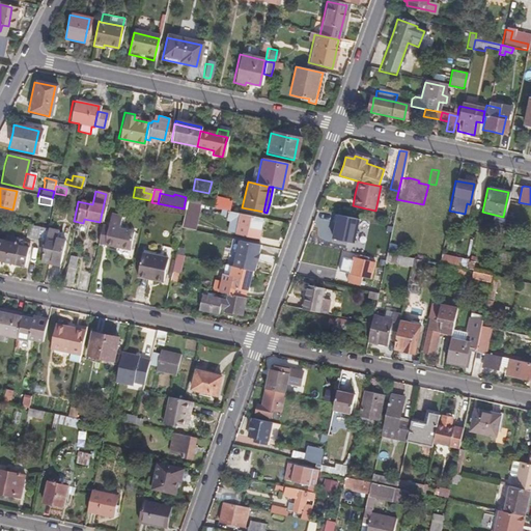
[(185,202),(184,208),(179,227),(194,230),(199,205),(212,207),(213,200),(199,198),(198,204),(185,202)]
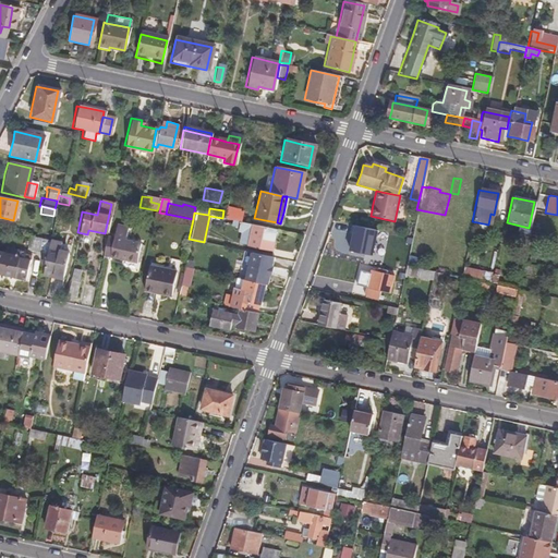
[(223,209),(223,210),(222,218),(238,221),(240,214),(223,209)]
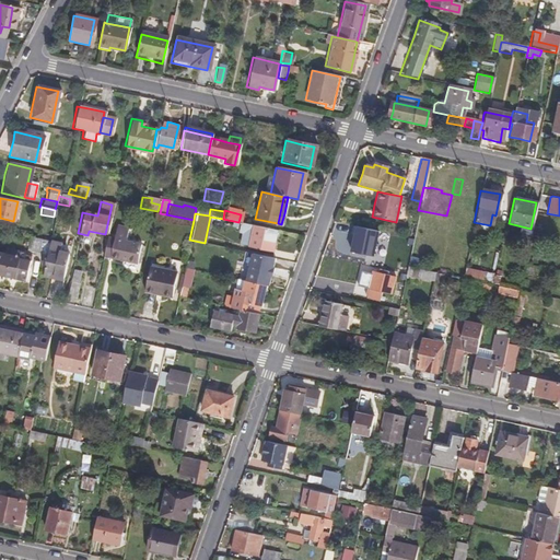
[(272,241),(275,231),(240,223),(238,232),(242,233),(238,243),(270,251),(272,241)]
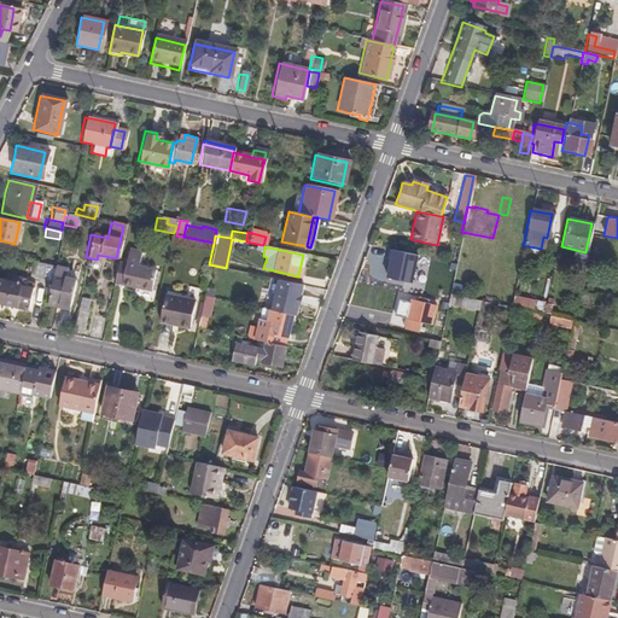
[(391,249),(390,279),(418,280),(420,251),(391,249)]
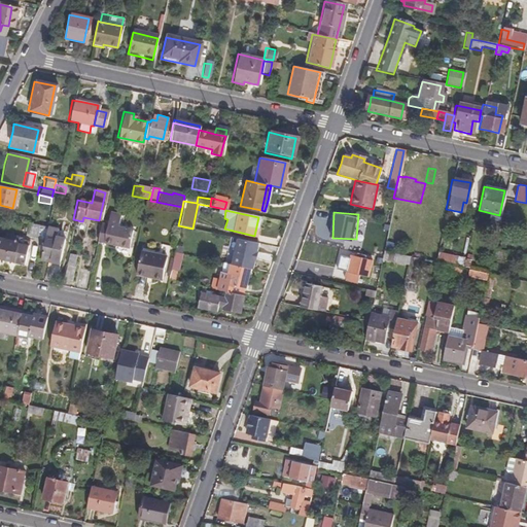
[(98,225),(95,243),(108,245),(125,249),(128,232),(114,229),(117,216),(107,214),(105,226),(98,225)]
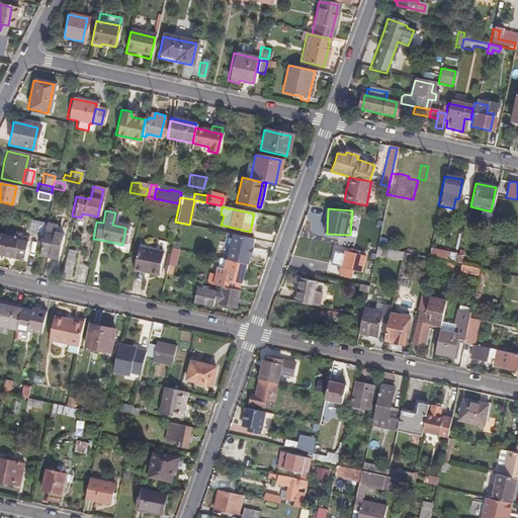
[(44,225),(25,221),(23,233),(41,237),(42,232),(44,225)]
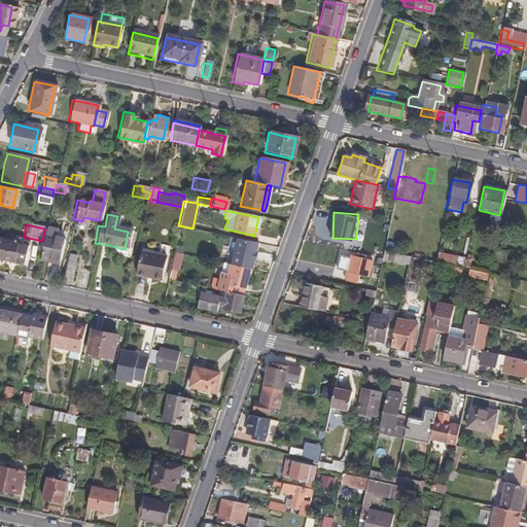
[(23,266),(29,241),(5,236),(4,241),(0,240),(0,260),(10,262),(23,266)]
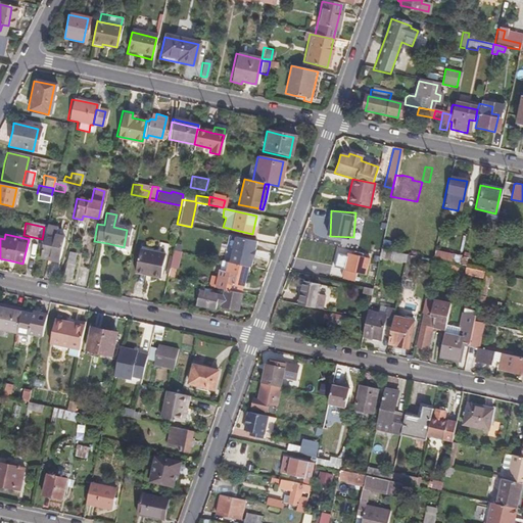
[(42,239),(38,259),(45,260),(45,258),(53,260),(57,260),(61,238),(43,234),(42,239)]
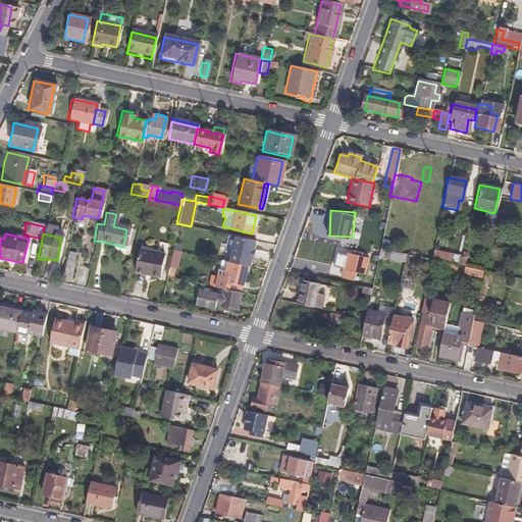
[(244,266),(247,267),(249,259),(251,259),(252,255),(252,251),(251,251),(253,242),(233,238),(227,263),(244,266)]
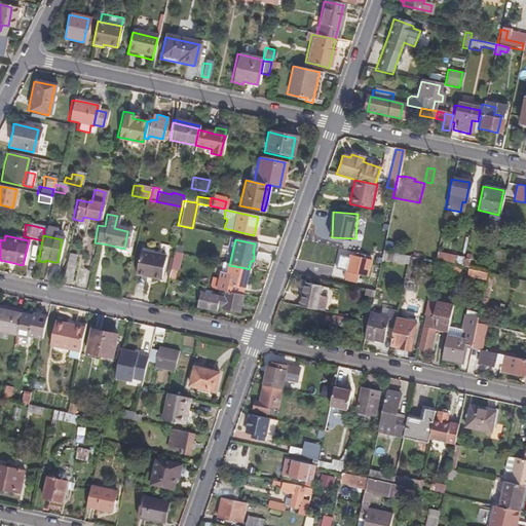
[(181,254),(182,247),(174,245),(173,252),(181,254)]
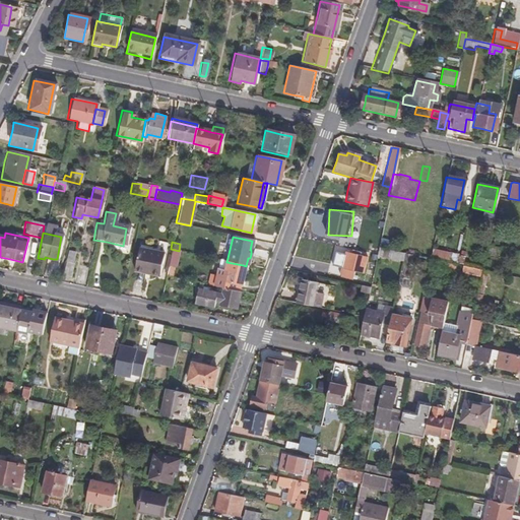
[(148,273),(148,276),(153,277),(155,277),(160,254),(136,249),(131,269),(148,273)]
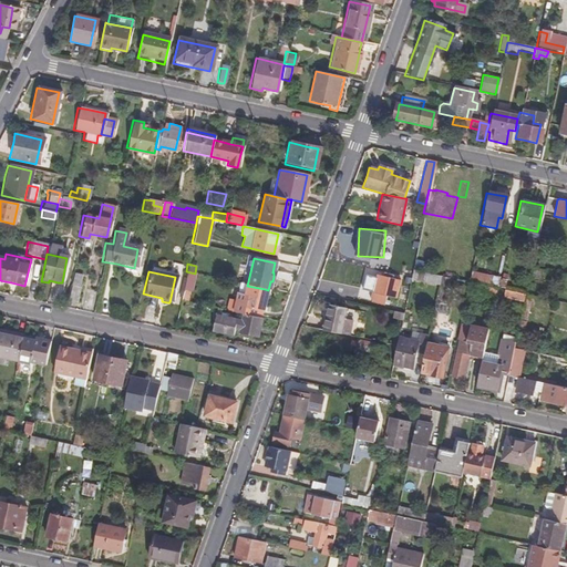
[(192,291),(196,274),(186,271),(179,300),(185,301),(187,290),(192,291)]
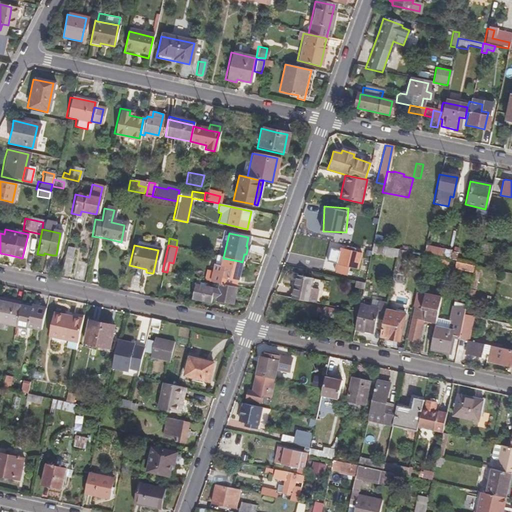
[(395,258),(396,250),(375,246),(373,254),(395,258)]
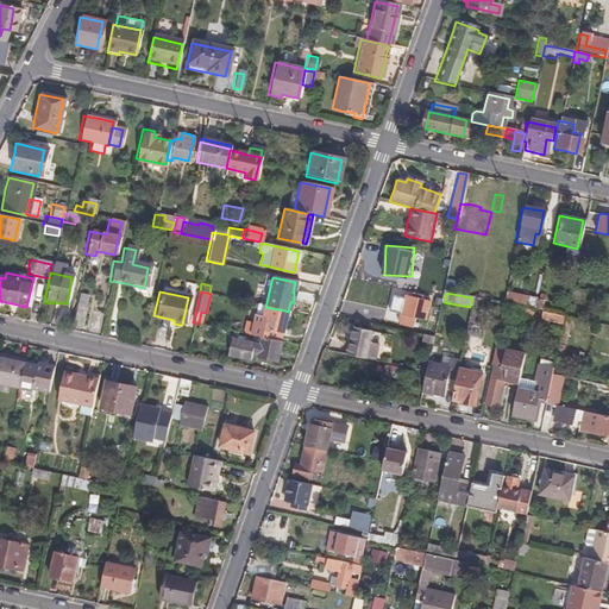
[(503,293),(501,303),(519,307),(532,309),(534,300),(503,293)]
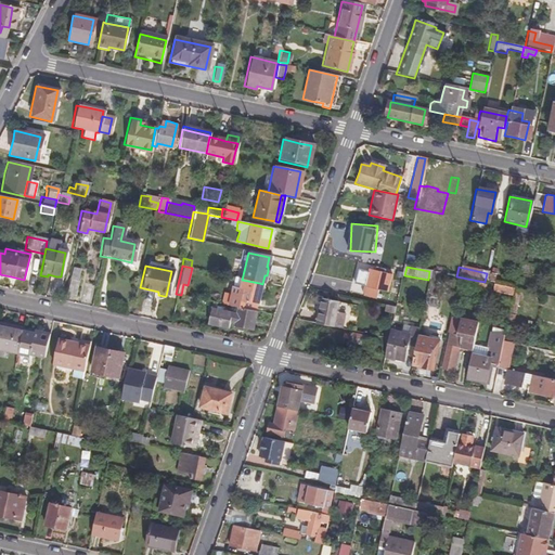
[(378,296),(381,287),(389,289),(392,273),(372,269),(369,282),(365,294),(378,296)]
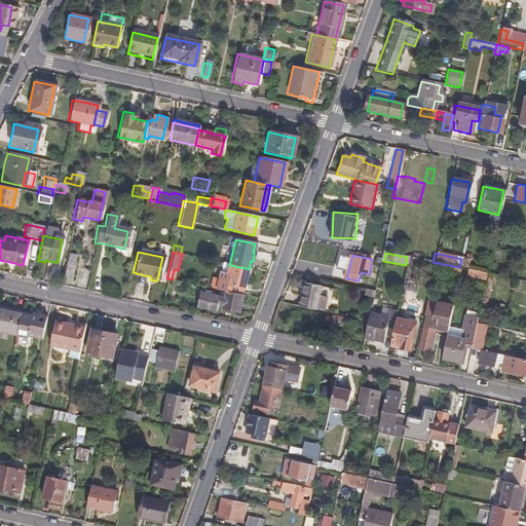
[(64,265),(71,267),(73,257),(66,256),(64,265)]
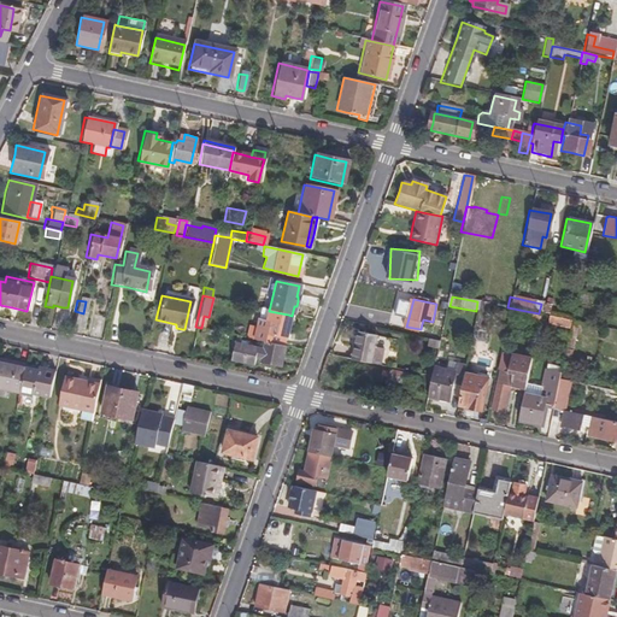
[(240,338),(262,342),(277,346),(278,340),(282,341),(286,327),(288,315),(269,311),(264,310),(262,321),(266,321),(264,330),(251,327),(244,325),(240,338)]
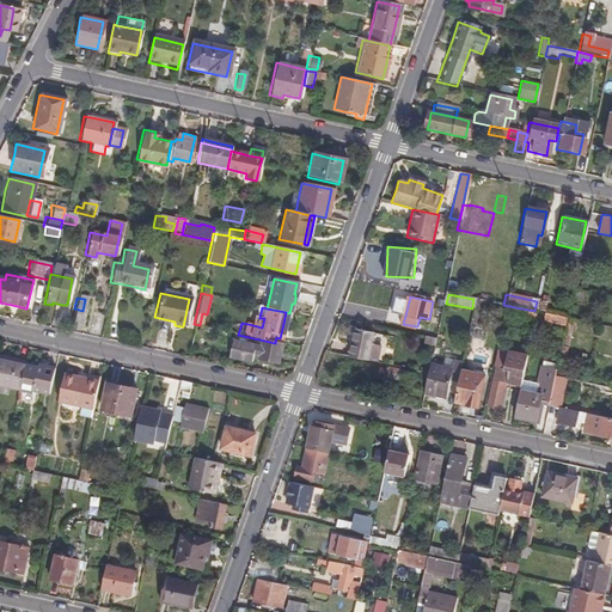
[(84,311),(83,311),(74,308),(71,324),(75,325),(80,326),(84,311)]
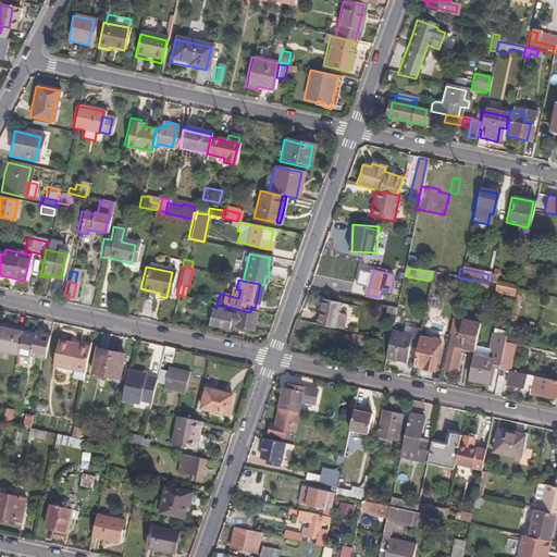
[(484,292),(486,283),(474,281),(472,289),(484,292)]
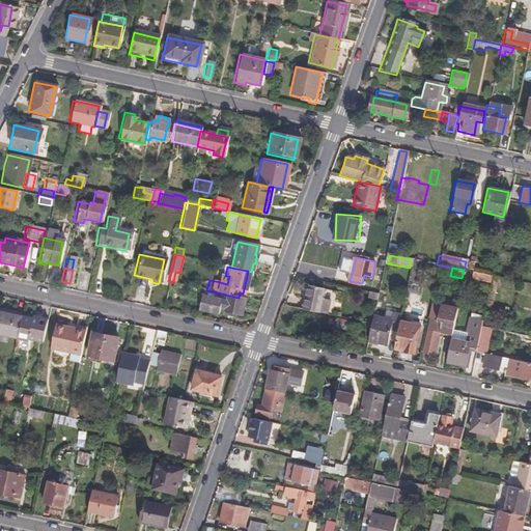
[(490,277),(490,276),(470,272),(468,280),(488,284),(490,277)]
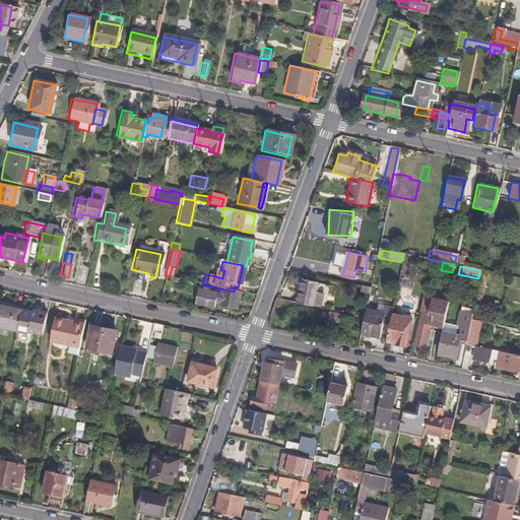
[(213,268),(211,275),(222,278),(224,270),(220,270),(213,268)]
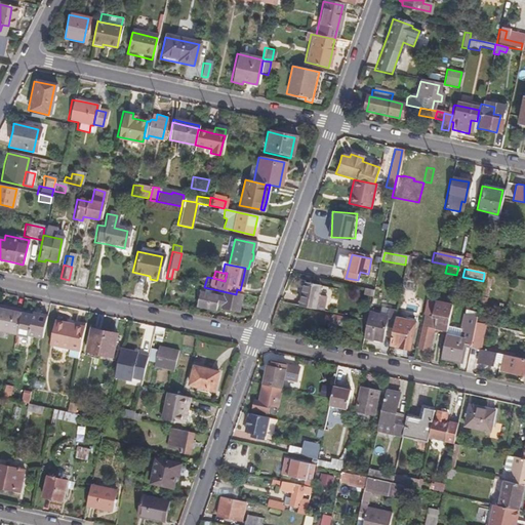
[(486,295),(490,276),(484,274),(483,281),(480,294),(486,295)]
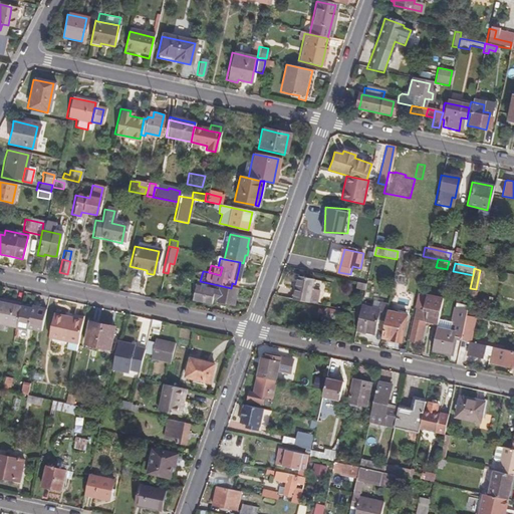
[(293,285),(290,298),(291,298),(315,303),(317,292),(308,291),(311,279),(295,275),(293,285)]
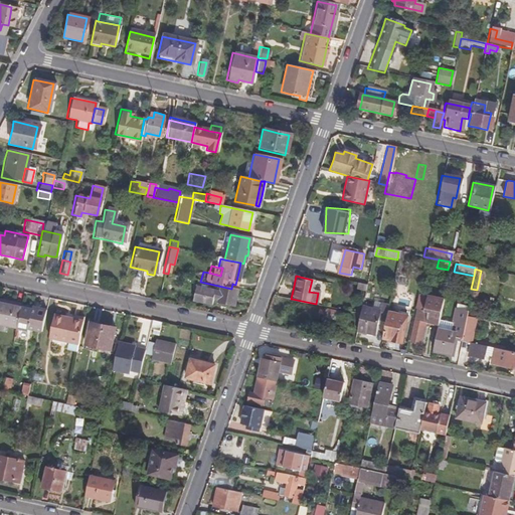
[(364,284),(356,282),(353,292),(362,294),(364,284)]
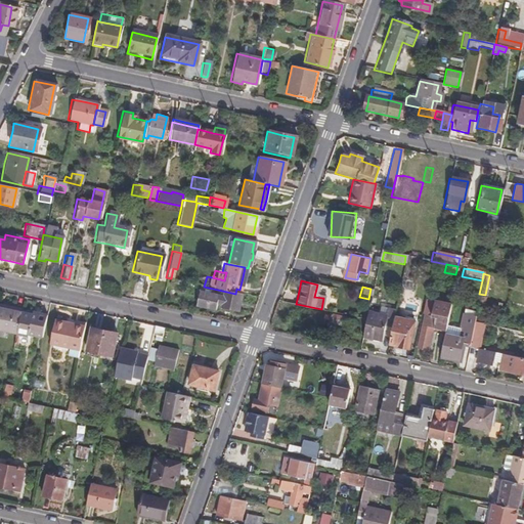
[(237,303),(239,295),(235,294),(222,291),(221,298),(197,292),(193,305),(213,310),(215,302),(219,303),(218,309),(234,313),(237,303)]
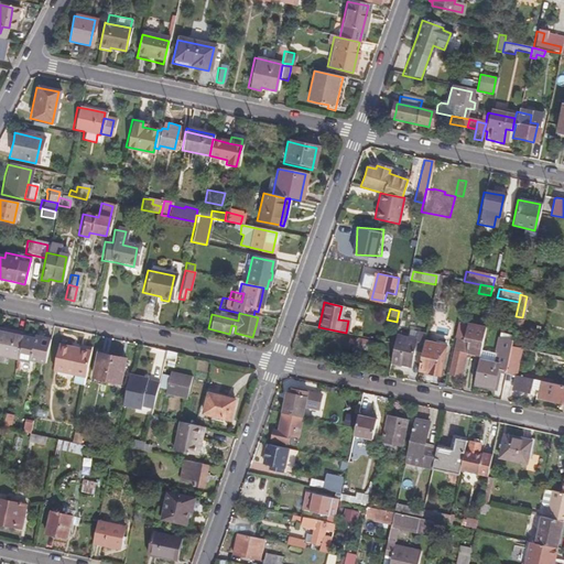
[(467,355),(480,358),(486,328),(468,325),(466,332),(458,329),(454,350),(455,350),(451,375),(455,376),(462,377),(467,355)]
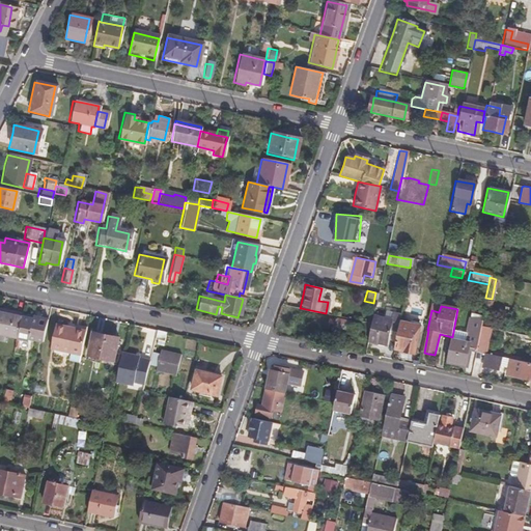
[(5,310),(0,309),(0,336),(12,339),(17,316),(18,313),(5,310)]
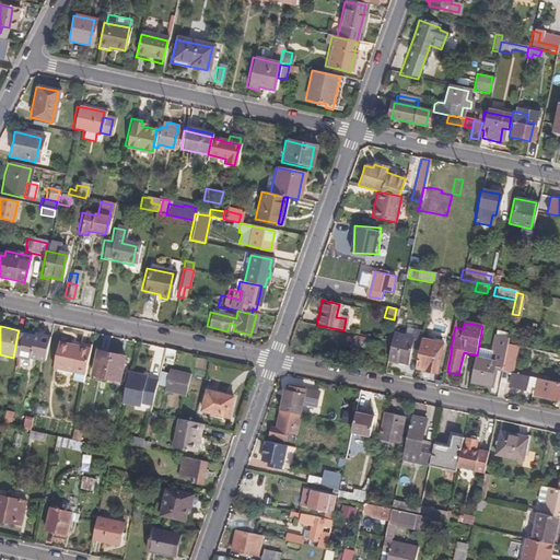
[(412,339),(413,331),(405,329),(405,337),(412,339)]
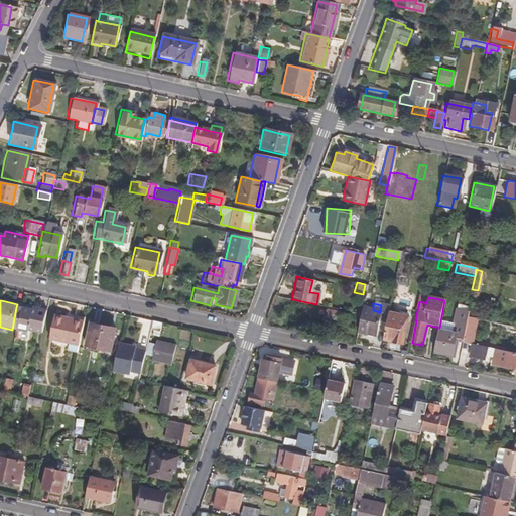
[(362,308),(356,332),(364,334),(375,336),(378,320),(385,321),(388,306),(381,305),(380,312),(373,310),(362,308)]
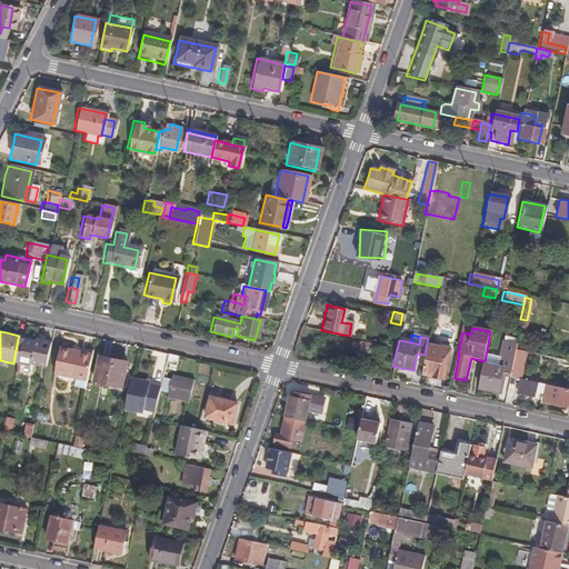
[(30,341),(18,339),(13,363),(12,363),(26,367),(27,365),(41,368),(47,342),(35,340),(35,342),(30,341)]
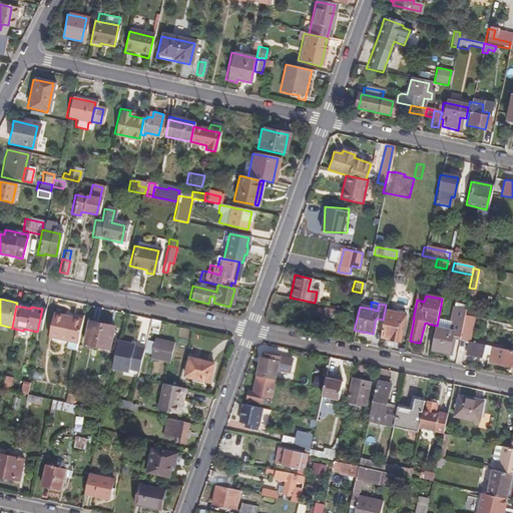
[(326,318),(332,319),(334,312),(319,309),(318,316),(326,318)]
